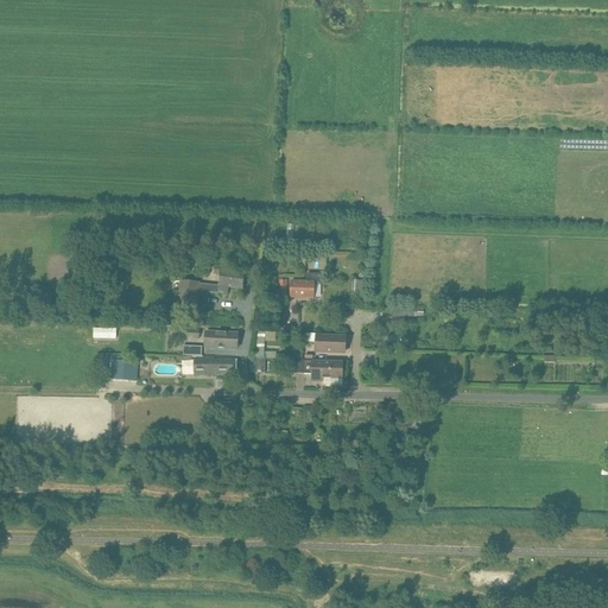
[(286,223),(285,242),(293,242),(295,223),(286,223)]
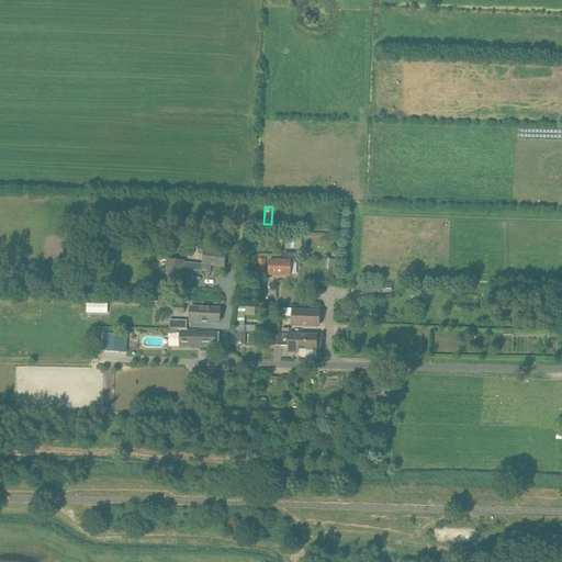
[(226,253),(215,251),(208,250),(208,247),(198,246),(198,254),(204,254),(203,265),(184,262),(184,261),(167,260),(165,287),(182,289),(183,270),(202,272),(202,268),(208,269),(208,272),(211,273),(211,266),(224,267),(226,253)]
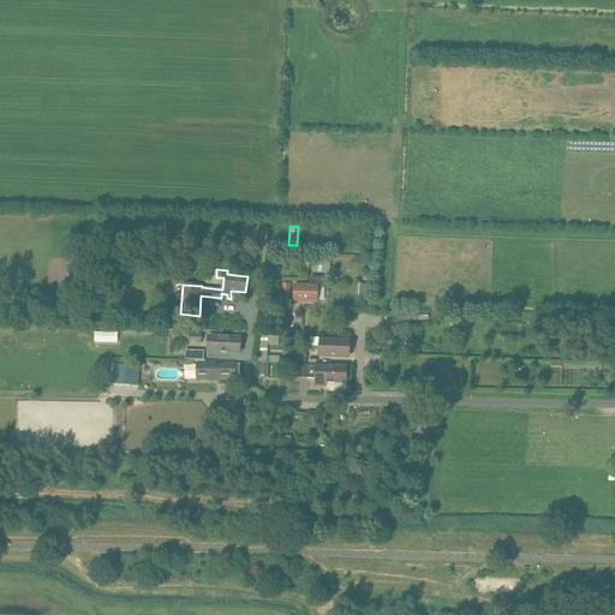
[(323,287),(324,278),(311,278),(310,286),(294,285),(294,300),(317,302),(317,287),(323,287)]
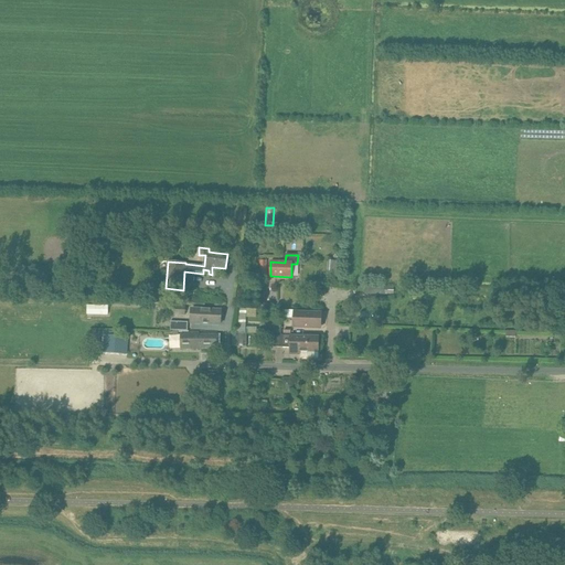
[(107,308),(86,307),(86,317),(107,317),(107,308)]
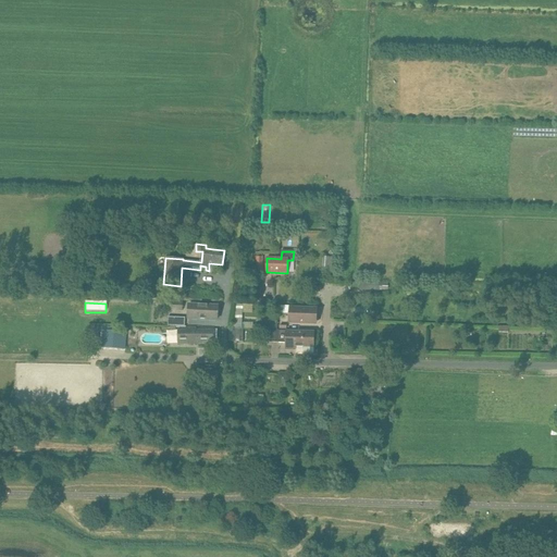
[(233,304),(232,329),(242,329),(242,324),(243,313),(243,304),(233,304)]
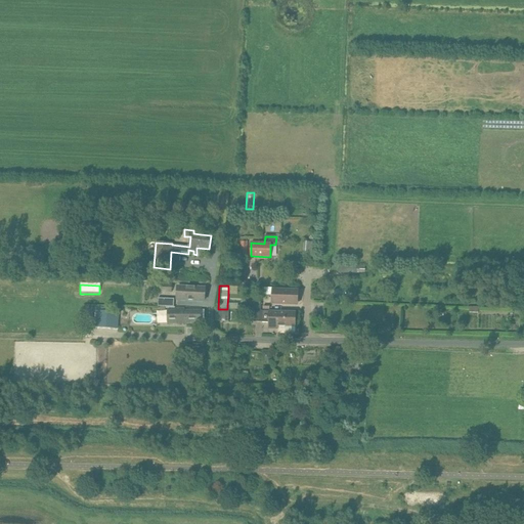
[(177,299),(194,300),(205,301),(205,289),(177,287),(177,299)]
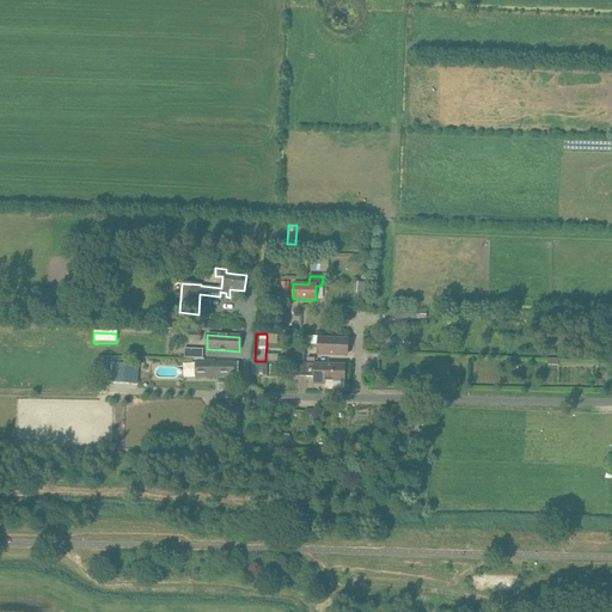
[(348,353),(348,340),(318,338),(318,355),(328,355),(328,353),(348,353)]
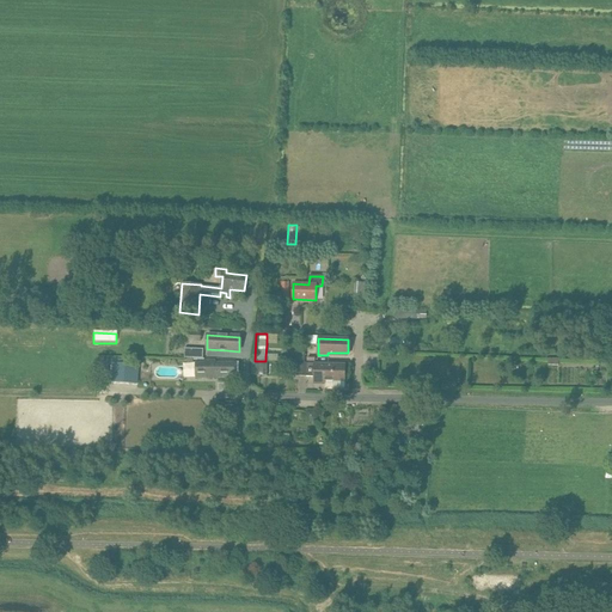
[(286,361),(286,362),(305,363),(305,354),(286,353),(286,361)]
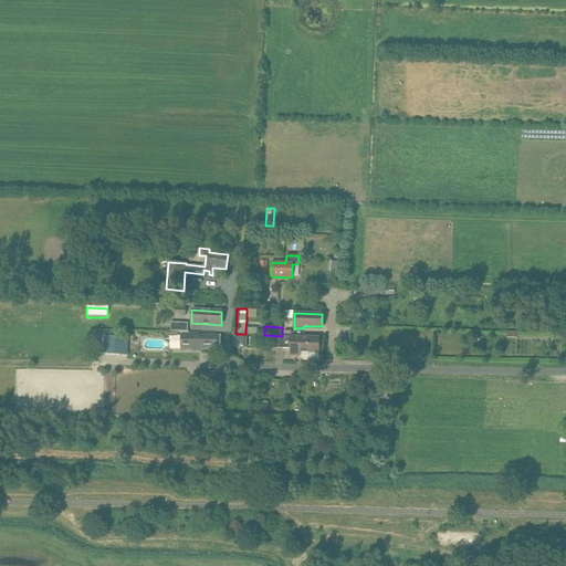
[(106,331),(106,344),(125,343),(125,338),(118,338),(118,331),(106,331)]
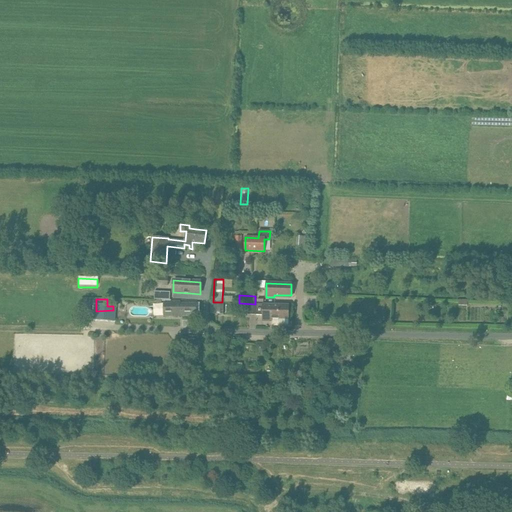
[(163,303),(163,306),(163,316),(191,316),(191,314),(199,314),(199,303),(189,303),(182,303),(182,301),(172,300),(172,303),(163,303)]
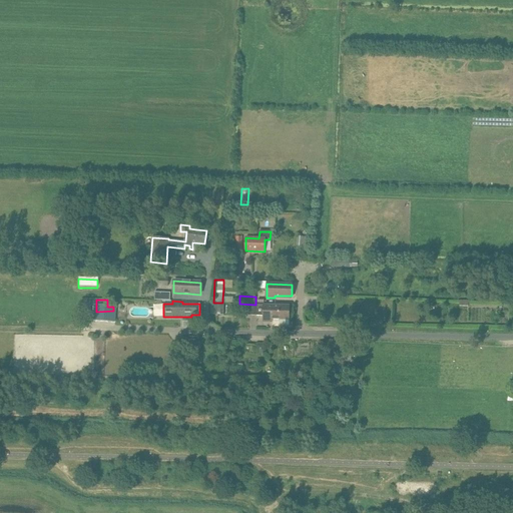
[(232,304),(232,310),(243,310),(242,312),(242,315),(257,316),(264,316),(264,319),(289,320),(290,306),(264,305),(255,305),(239,304),(236,304),(232,304)]
